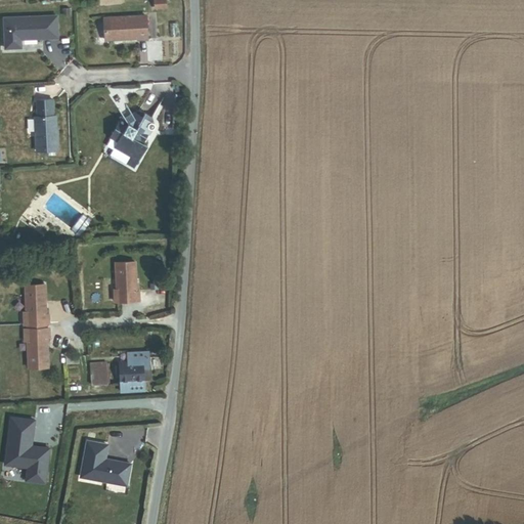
[(57,38),(56,15),(3,17),(5,48),(22,48),(20,40),(57,38)]
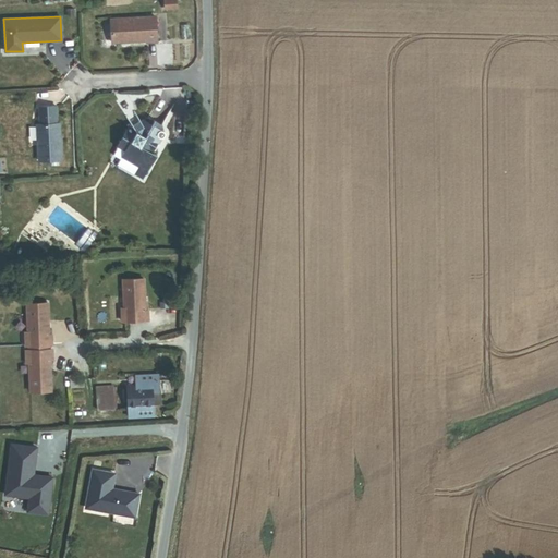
[(157,41),(156,16),(110,19),(112,43),(146,41),(146,43),(157,41)]
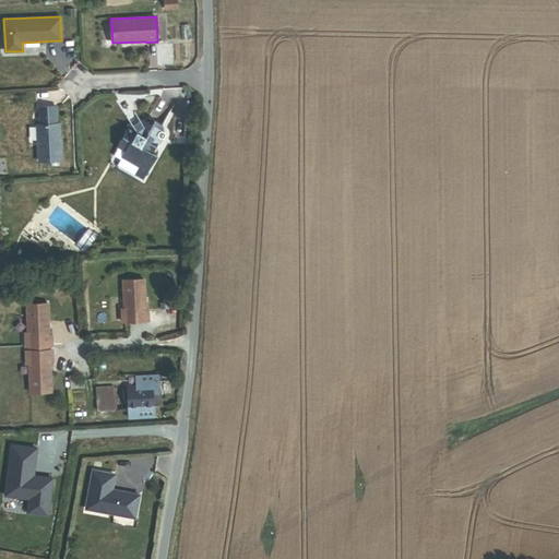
[(61,159),(59,123),(57,125),(56,106),(39,107),(39,125),(37,125),(38,161),(61,159)]
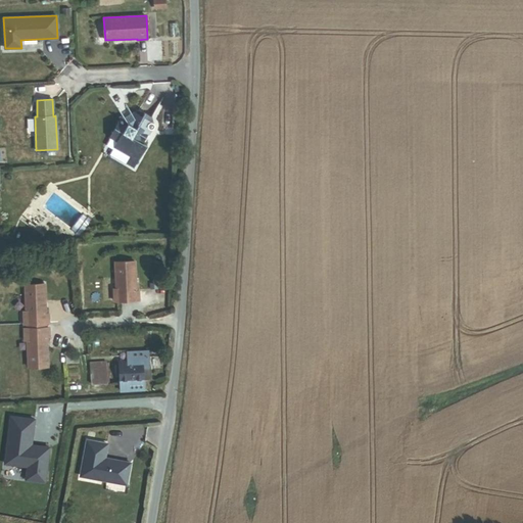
[(149,134),(150,131),(148,130),(149,128),(150,129),(151,129),(152,129),(153,128),(154,127),(154,126),(154,125),(154,124),(153,123),(152,122),(151,122),(150,122),(152,119),(145,112),(142,116),(133,111),(124,117),(124,116),(120,115),(117,121),(115,123),(115,124),(113,129),(110,130),(111,133),(109,136),(119,140),(115,146),(130,154),(136,158),(139,158),(147,144),(143,143),(145,140),(149,134)]
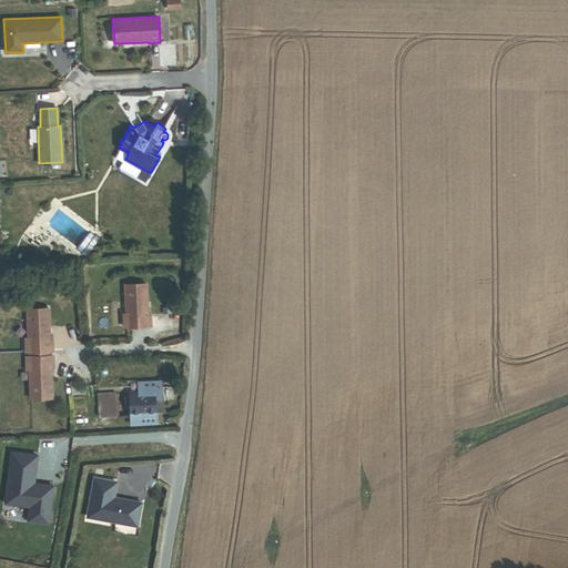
[(144,183),(150,173),(148,172),(141,168),(140,181),(144,183)]
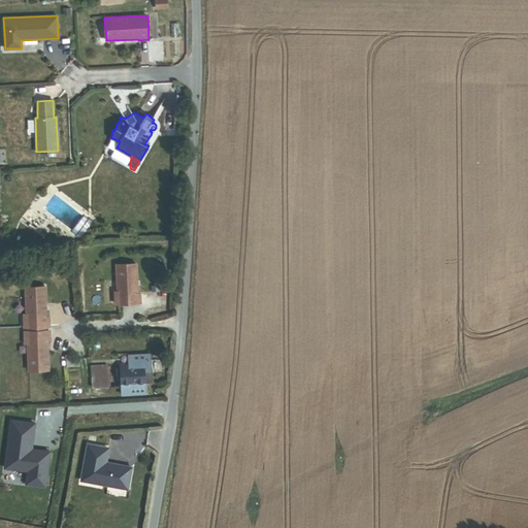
[(137,294),(136,264),(117,265),(118,292),(116,292),(116,303),(140,302),(140,294),(137,294)]
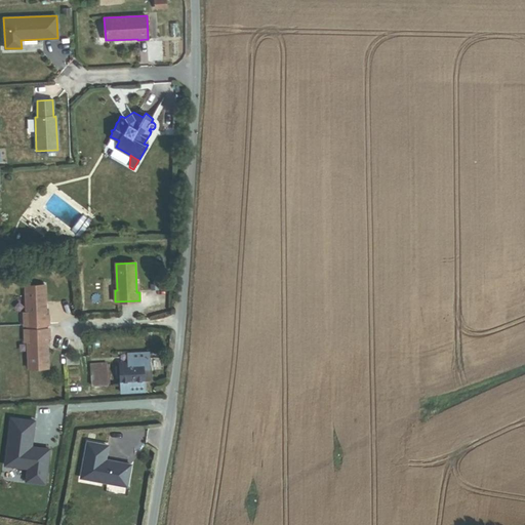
[(46,316),(44,286),(25,287),(26,314),(24,314),(24,326),(47,325),(49,325),(48,316),(46,316)]
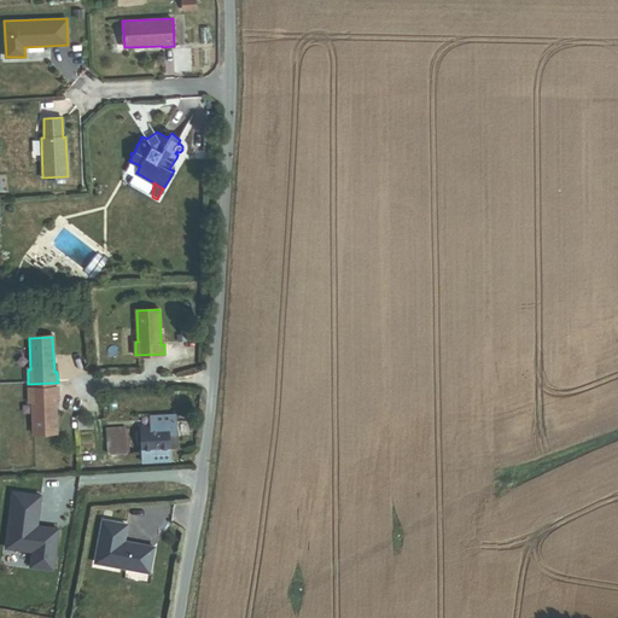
[(58,397),(58,386),(56,386),(28,388),(29,402),(31,402),(34,433),(56,432),(54,397),(58,397)]
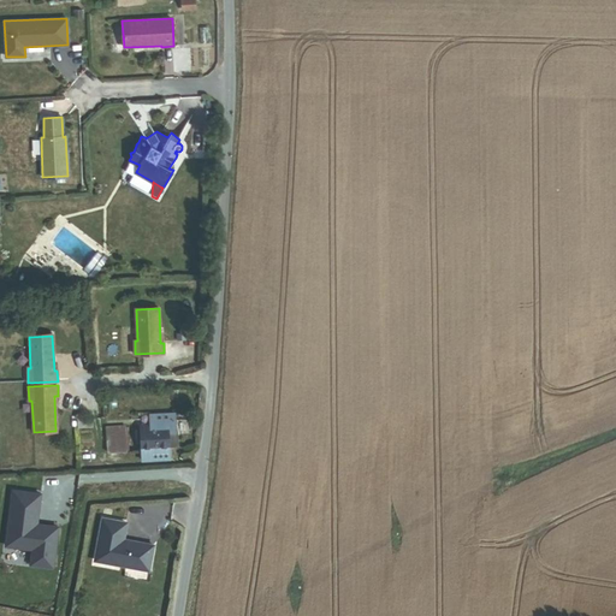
[(177,425),(176,414),(153,415),(153,426),(177,425)]
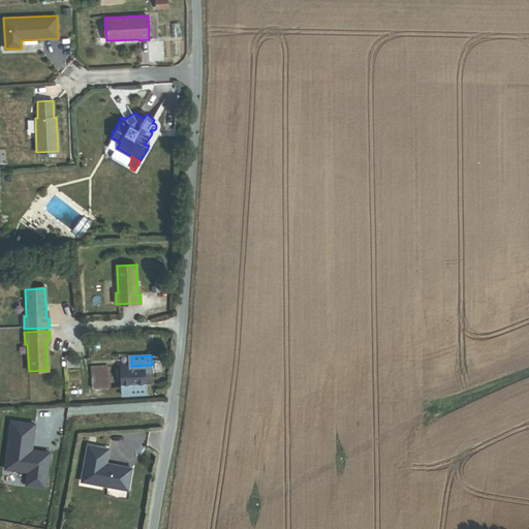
[(152,370),(152,365),(131,366),(122,367),(123,387),(148,386),(147,383),(155,383),(154,370),(152,370)]
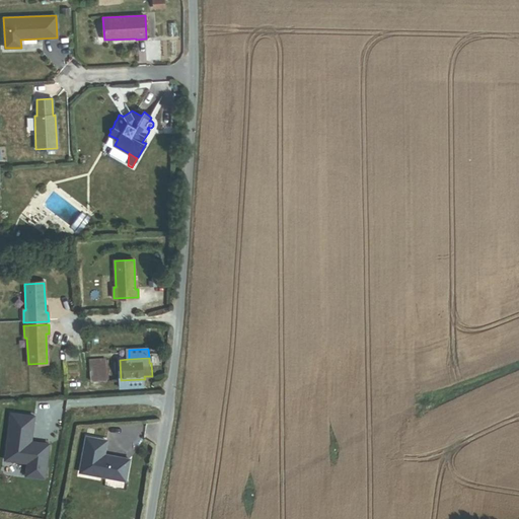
[(91,382),(108,381),(107,360),(90,362),(91,382)]
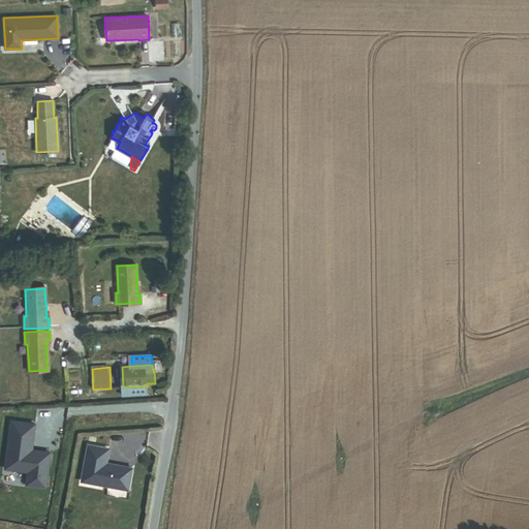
[(148,394),(148,386),(123,387),(124,396),(148,394)]
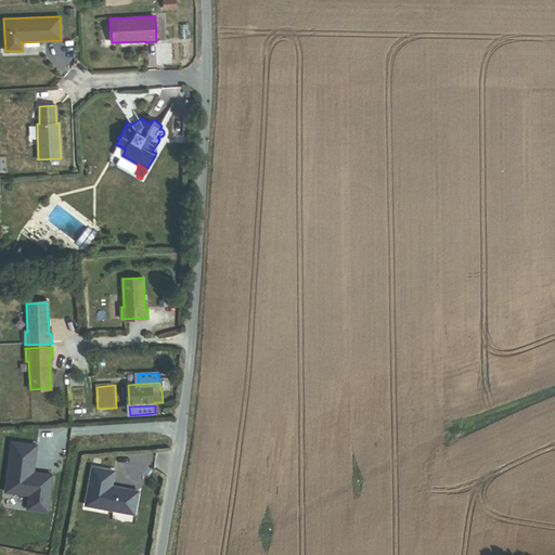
[(37,446),(12,442),(4,492),(28,495),(27,508),(47,512),(52,476),(33,473),(37,446)]
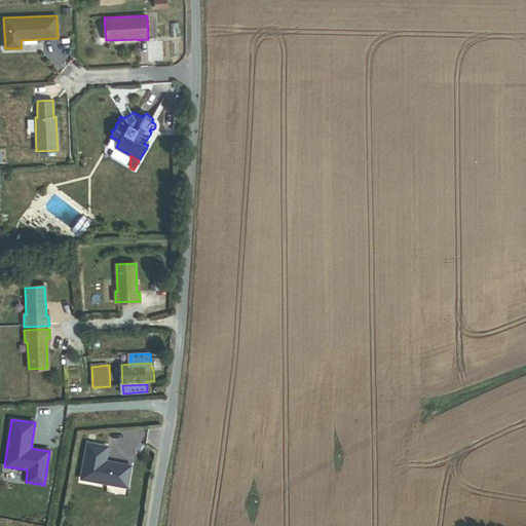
[(127,487),(130,465),(106,460),(109,447),(87,443),(80,479),(127,487)]
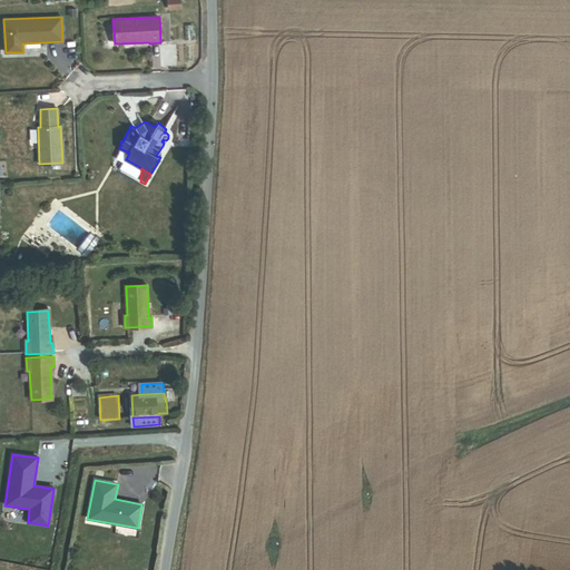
All buildings are outlined.
